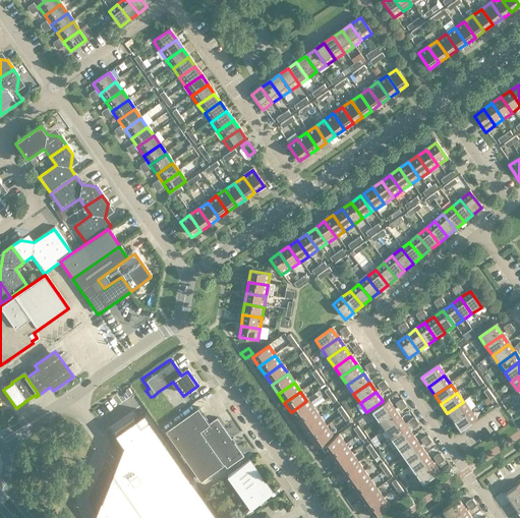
[(312,409),(306,401),(291,412),(297,420),(312,409)]
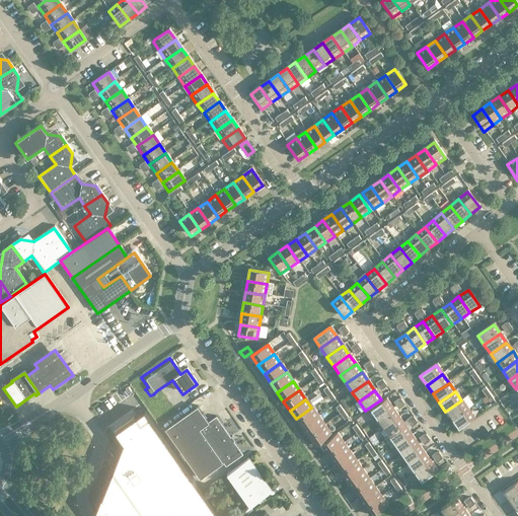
[(392,410),(386,400),(370,412),(376,421),(392,410)]
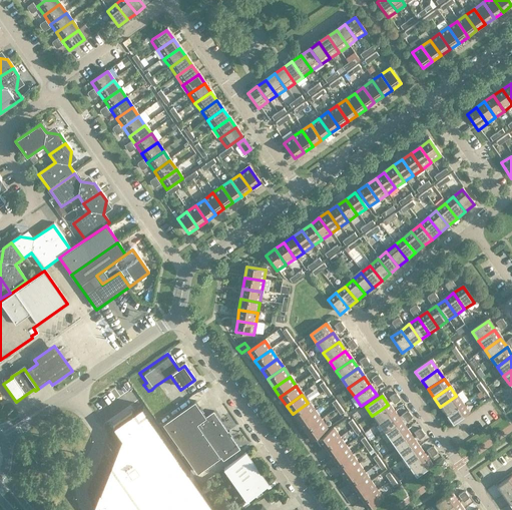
[(462,405),(456,396),(440,407),(446,416),(462,405)]
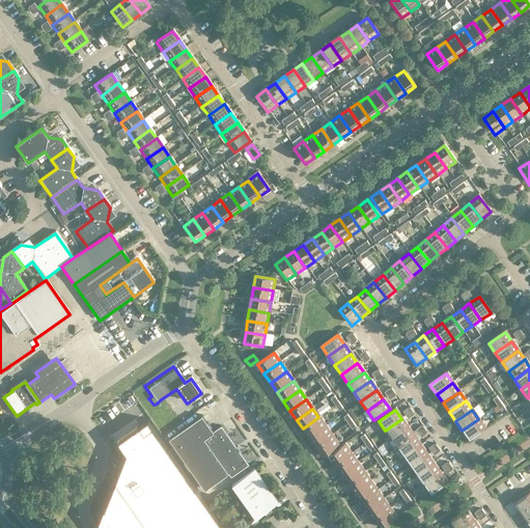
[(201,417),(168,441),(204,492),(227,475),(230,479),(248,467),(220,428),(213,434),(201,417)]
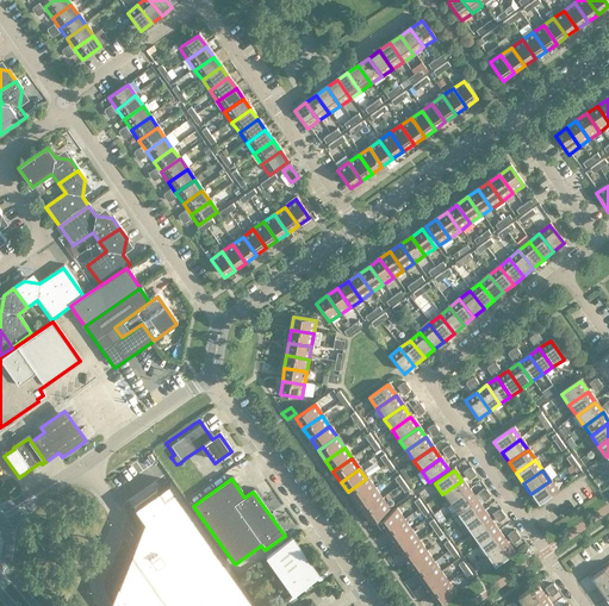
[(374,489),(366,479),(348,492),(355,503),(374,489)]
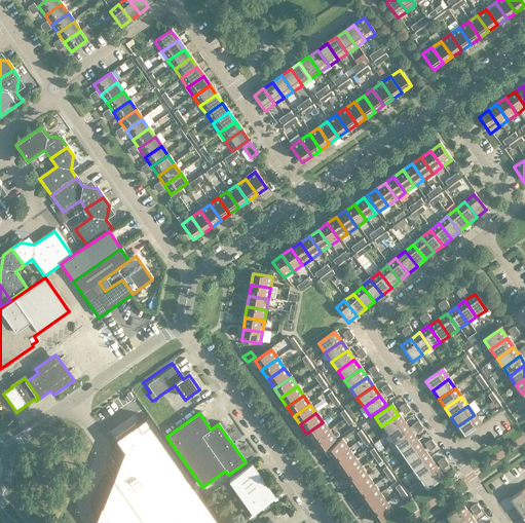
[(404,423),(398,415),(381,426),(388,435),(404,423)]
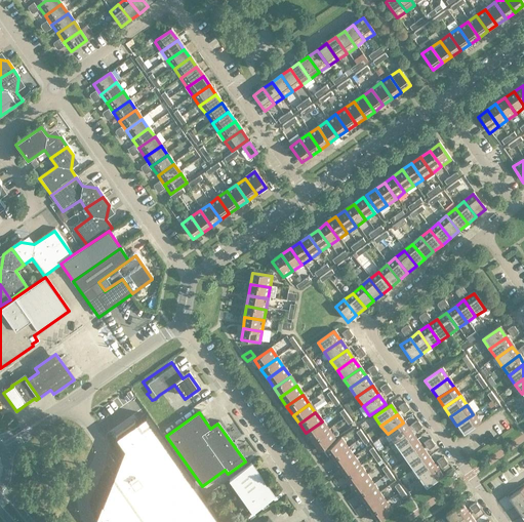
[(480,424),(473,414),(456,426),(464,435),(480,424)]
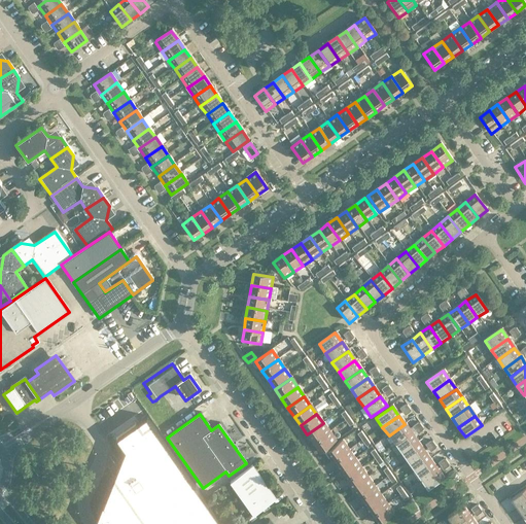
[(104,510),(100,520),(103,523),(220,523),(146,418),(134,427),(117,439),(123,448),(124,447),(126,451),(103,508),(104,510)]
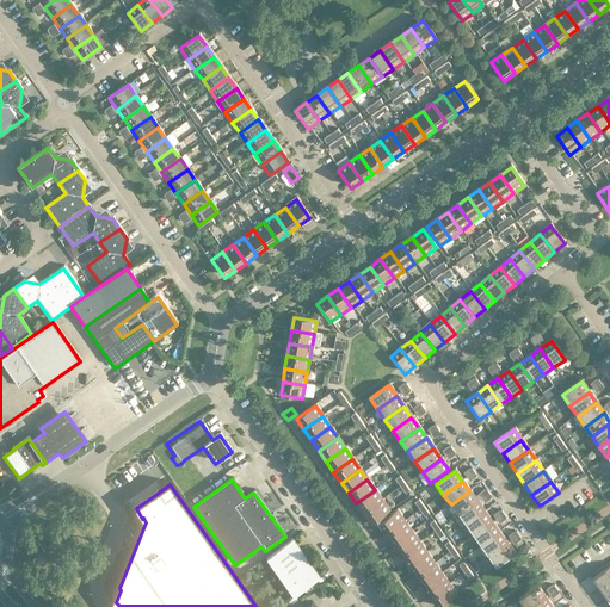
[(382,501),(375,490),(356,503),(363,514),(382,501)]
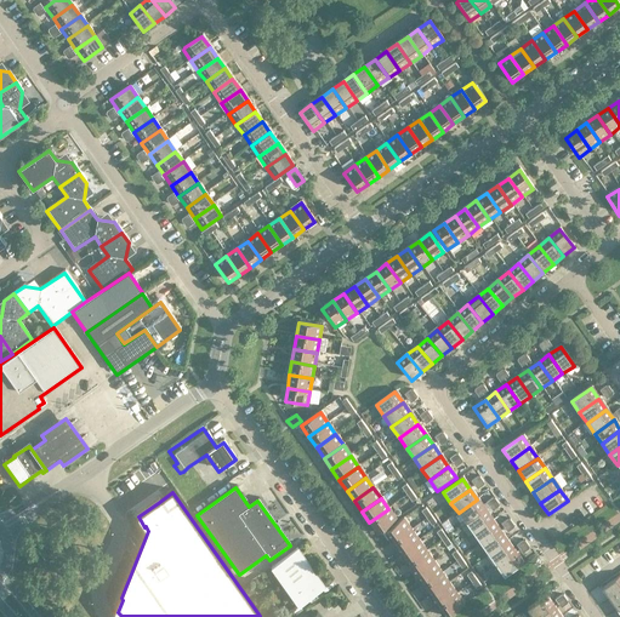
[(485,510),(477,500),(459,513),(466,524),(485,510)]
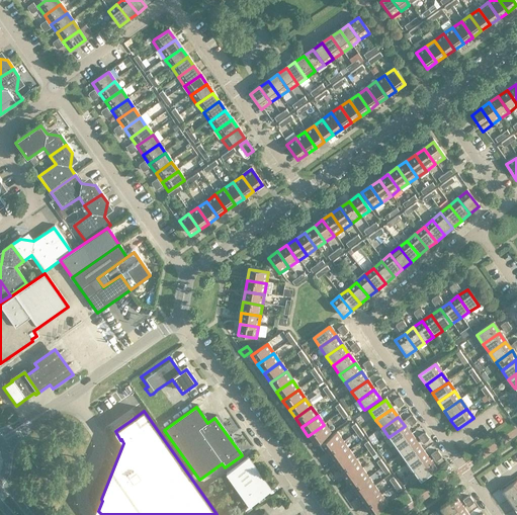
[(330,434),(324,425),(308,436),(315,445),(330,434)]
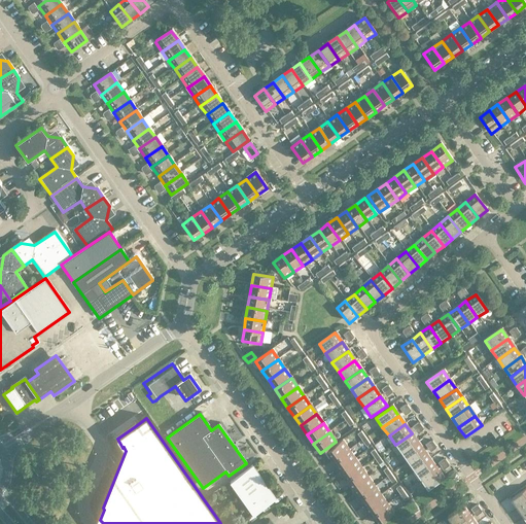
[(418,443),(412,433),(395,445),(401,454),(418,443)]
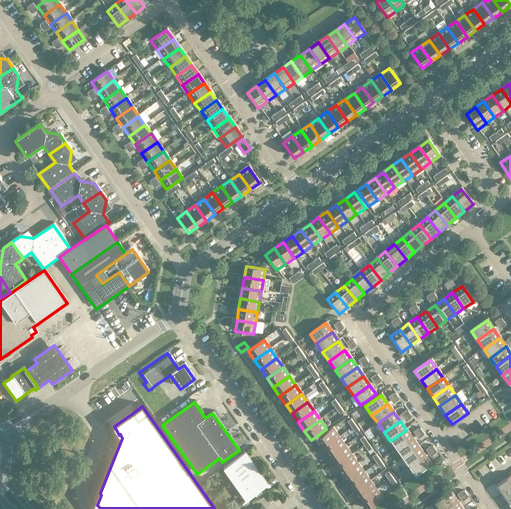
[(338,438),(332,429),(316,440),(323,449),(338,438)]
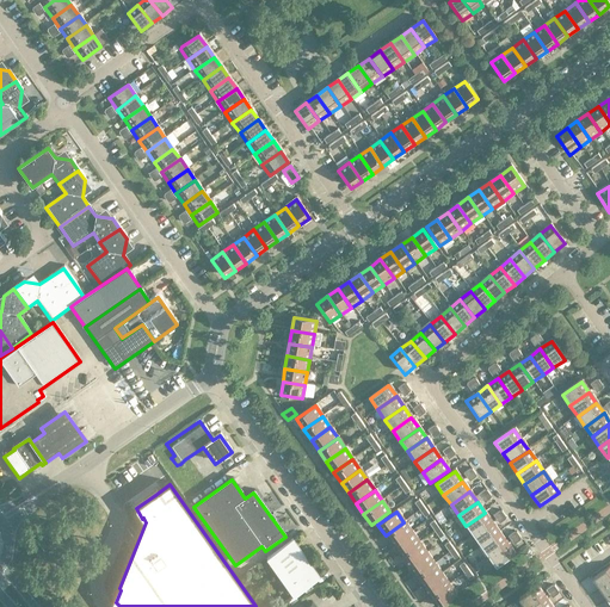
[(492,524),(485,513),(466,526),(473,537),(492,524)]
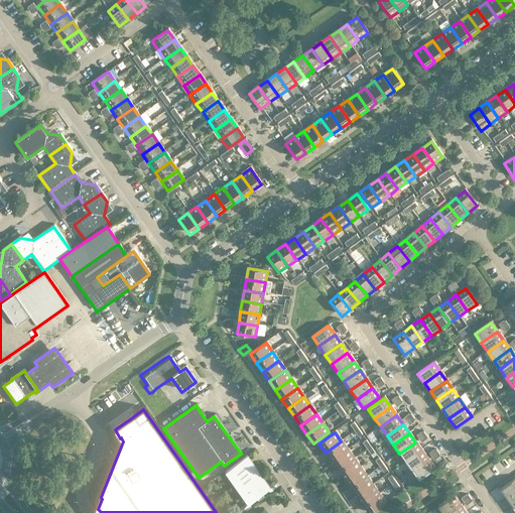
[(348,451),(341,441),(326,453),(332,462),(348,451)]
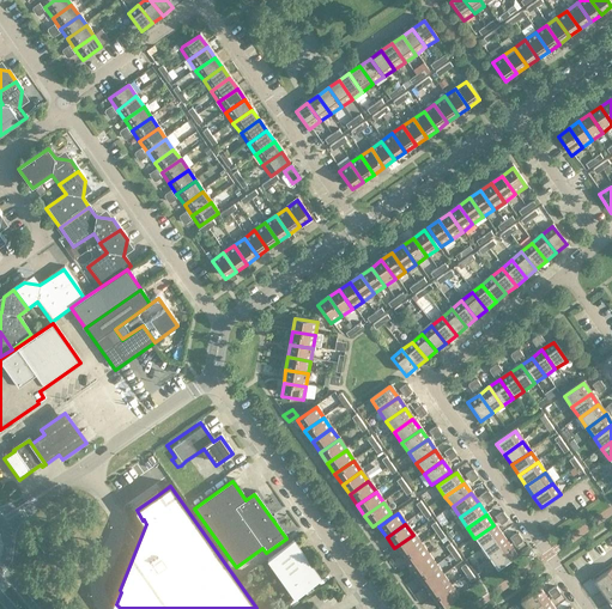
[(501,536),(494,525),(474,539),(483,549),(501,536)]
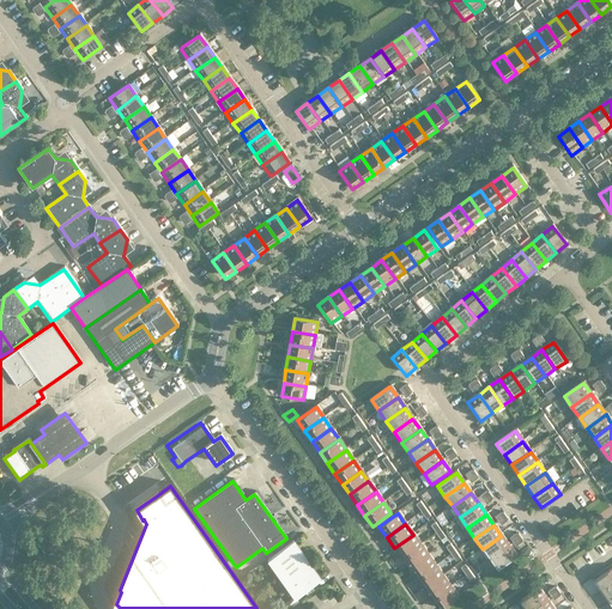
[(420,544),(413,535),(394,548),(401,558),(420,544)]
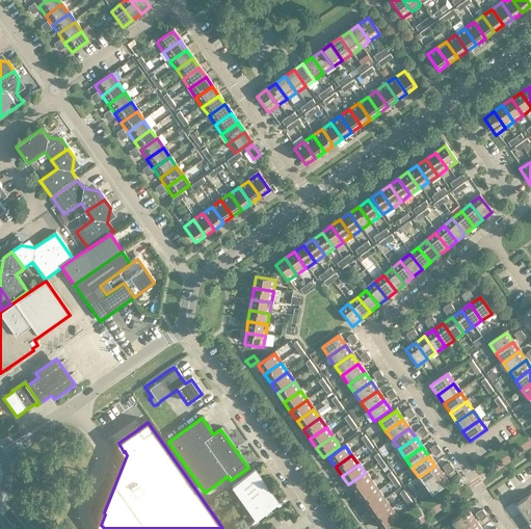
[(441,475),(434,466),(419,477),(425,486),(441,475)]
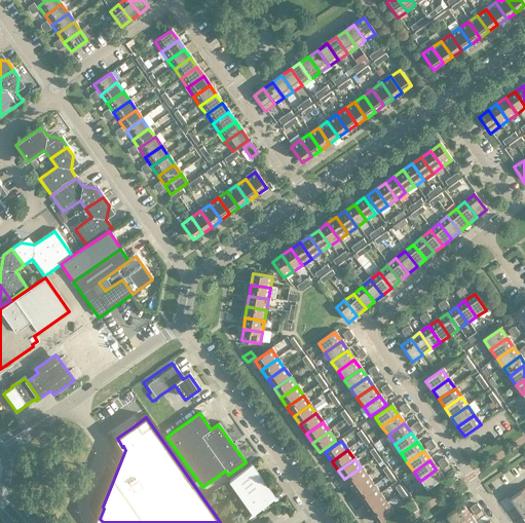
[(274,499),(251,467),(229,482),(253,515),(274,499)]
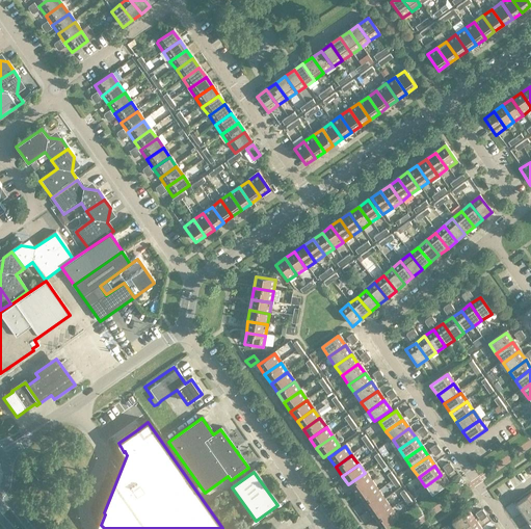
[(371,482),(365,473),(348,484),(355,494),(371,482)]
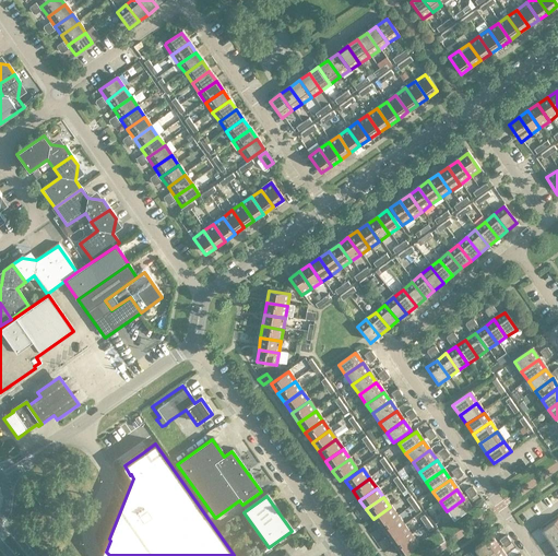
[(471,509),(463,499),(447,511),(453,521),(471,509)]
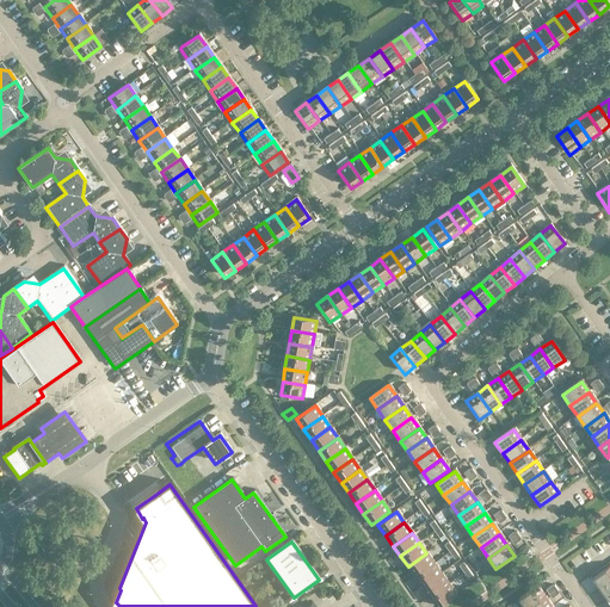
[(433,564),(426,553),(408,567),(416,577),(433,564)]
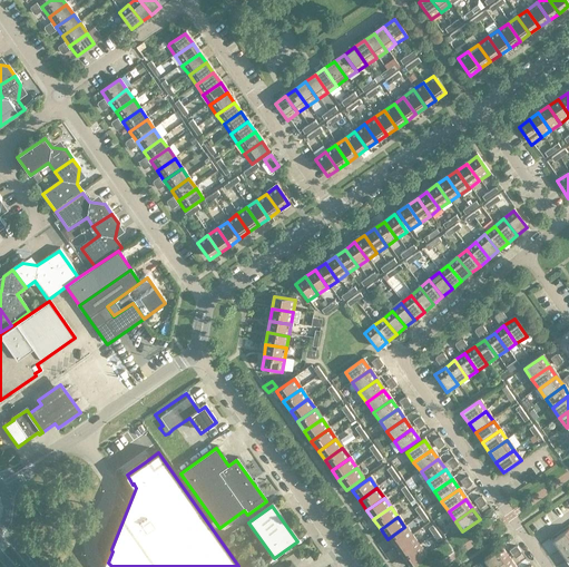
[(412,537),(404,527),(388,539),(394,549),(412,537)]
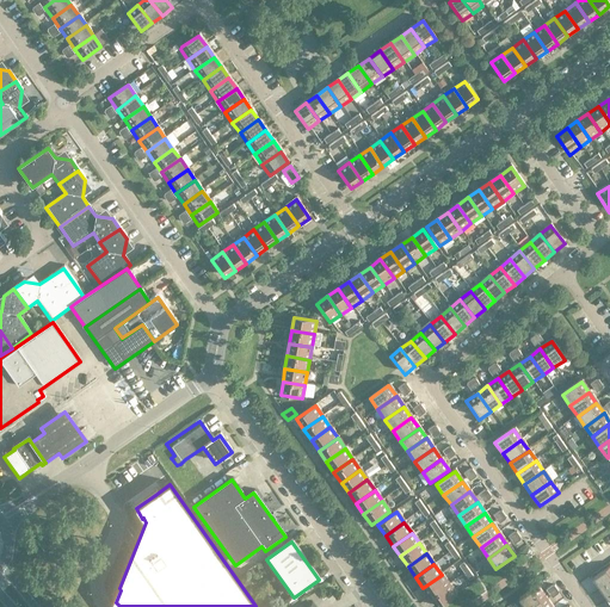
[(609,583),(609,567),(592,580),(599,590),(609,583)]
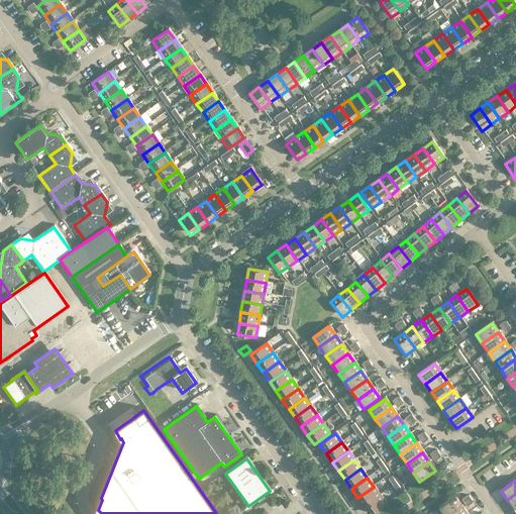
[(380,496),(374,487),(357,498),(364,507),(380,496)]
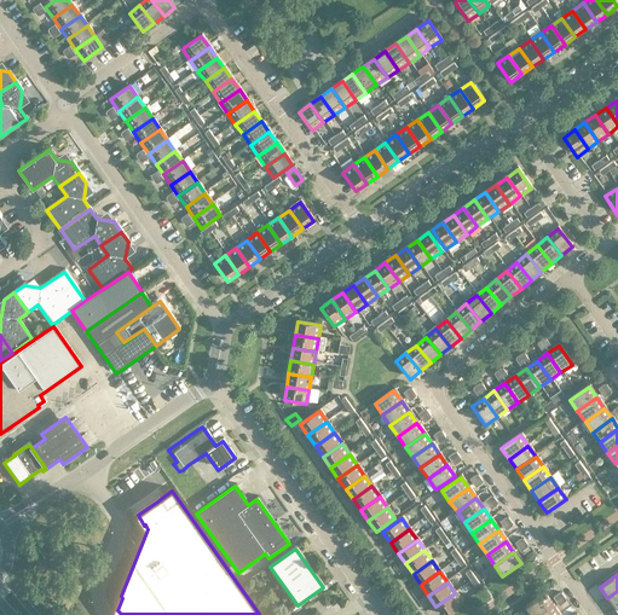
[(617,607),(617,591),(607,598),(614,609),(617,607)]
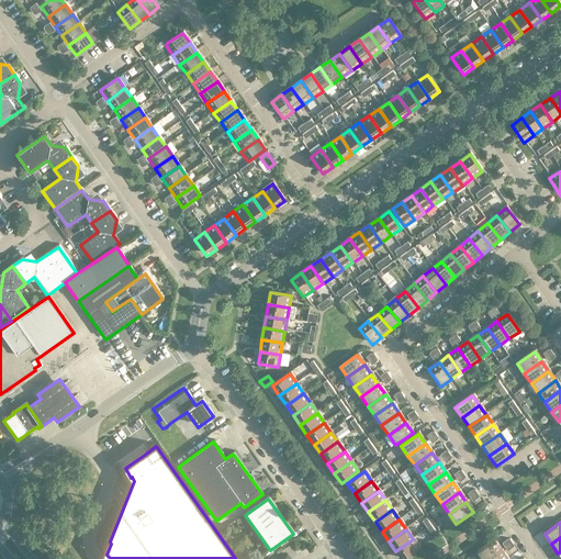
[(419,549),(413,539),(395,551),(401,558),(407,558),(419,549)]
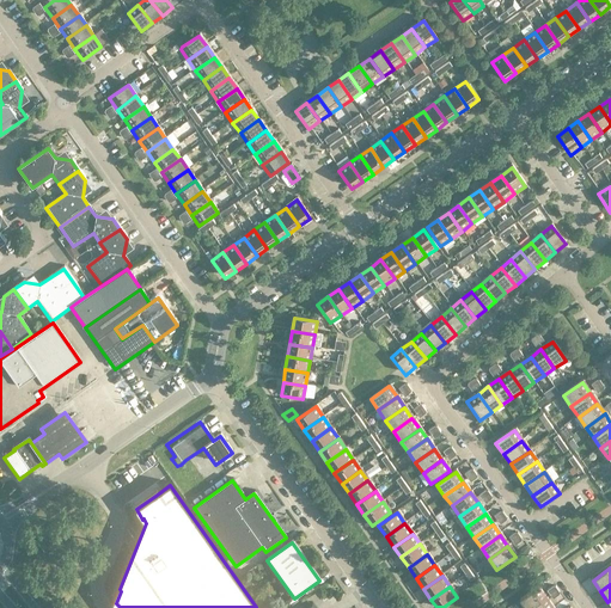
[(533,607),(545,599),(538,588),(519,601),(524,607),(533,607)]
